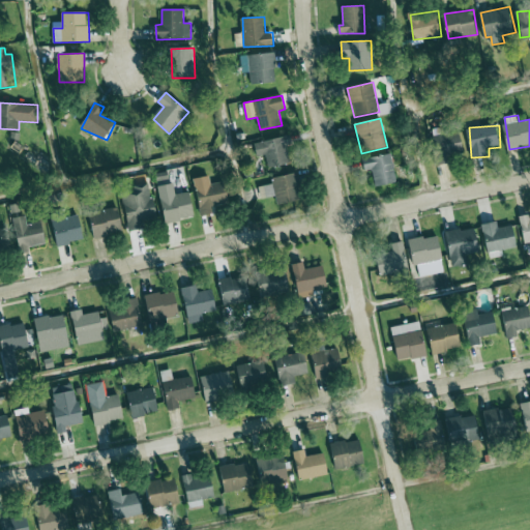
[(465,156),(461,127),(434,131),(438,159),(465,156)]
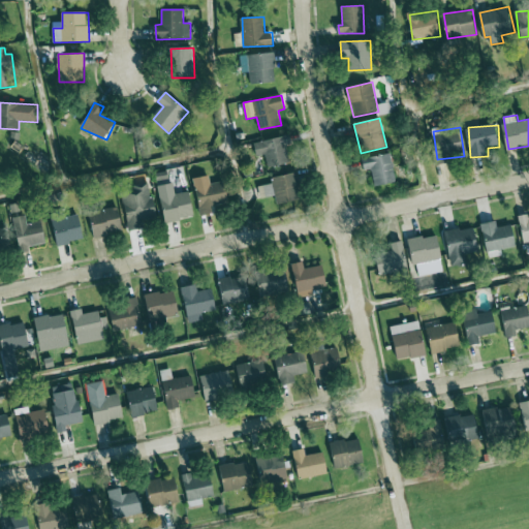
[(268,166),(290,163),(287,136),(254,142),(256,156),(266,155),(268,166)]
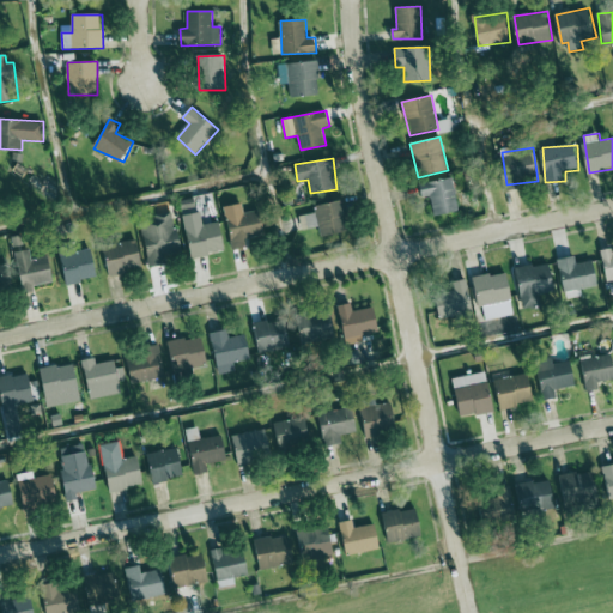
[(432,196),(435,216),(459,212),(455,178),(422,182),(423,198),(432,196)]
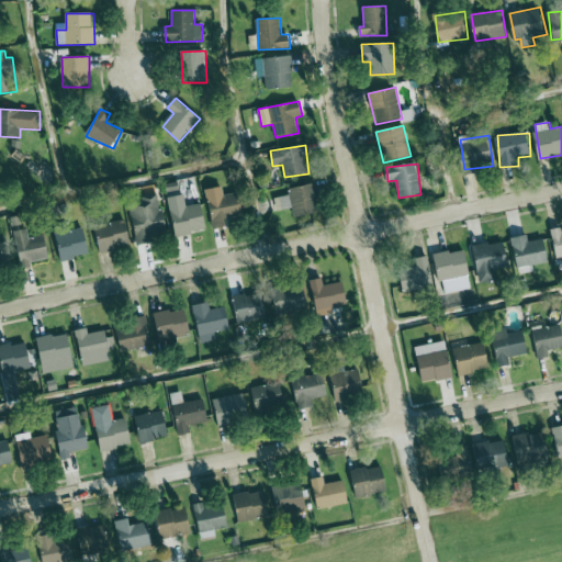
[(167,197),(179,194),(178,182),(166,184),(167,197)]
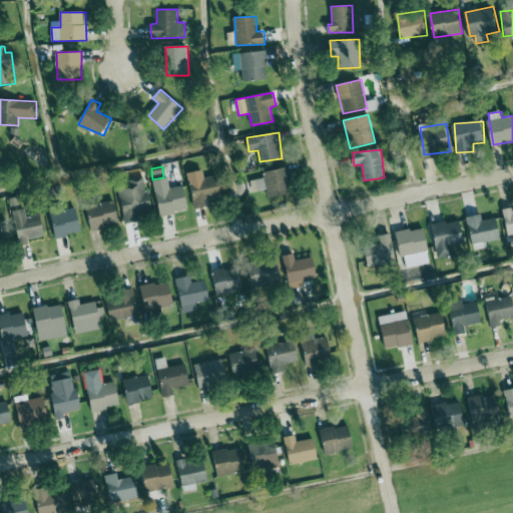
[(292,194),(287,167),(263,172),(264,178),(250,180),(252,192),(268,189),(269,198),(292,194)]
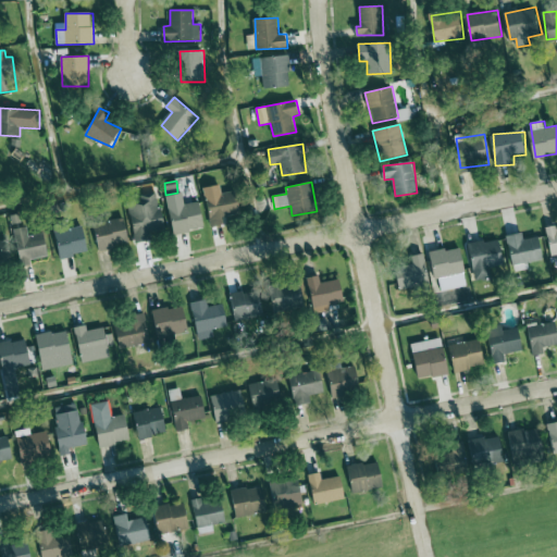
[(203,188),(212,226),(227,223),(225,215),(242,212),(237,190),(222,194),(220,185),(203,188)]
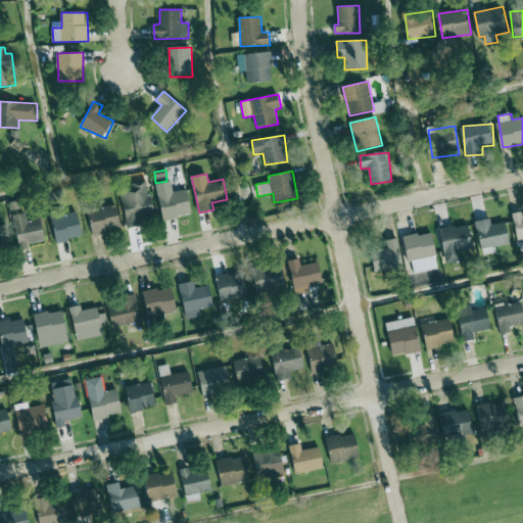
[(188,189),(174,191),(172,181),(156,184),(163,220),(192,214),(188,189)]
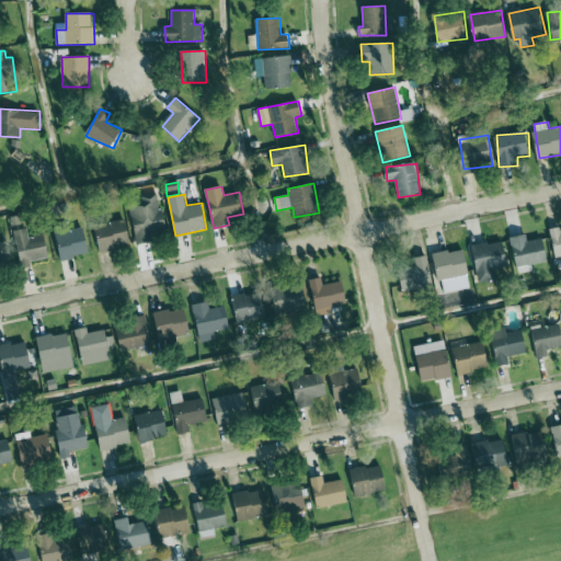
[(165,238),(161,196),(130,199),(135,241),(165,238)]
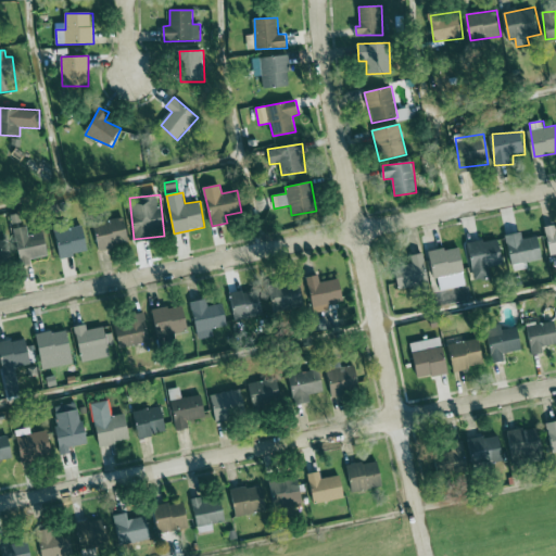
[(47,232),(26,236),(23,214),(12,215),(21,267),(32,265),(32,260),(50,256),(47,232)]
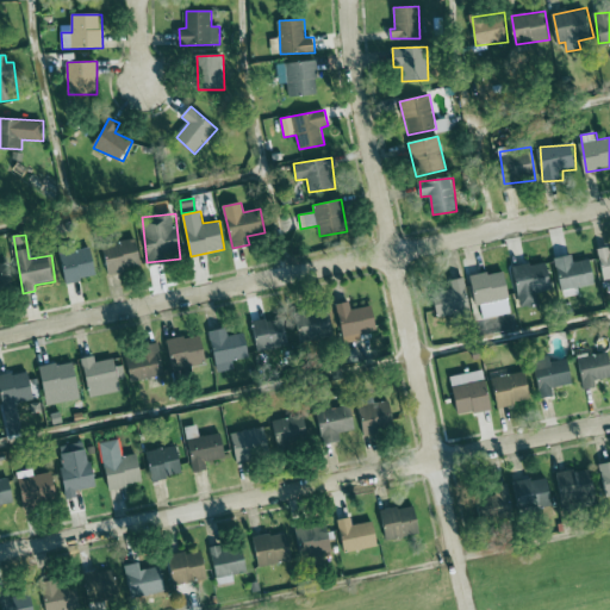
[(109,273),(142,269),(139,240),(105,244),(109,273)]
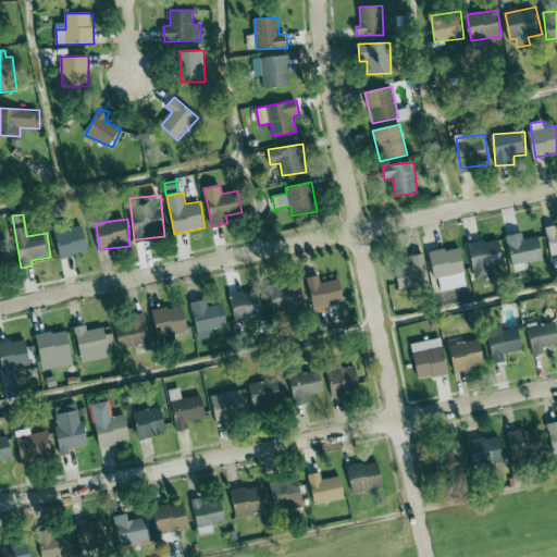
[(556,225),(545,229),(554,257),(556,256),(556,225)]
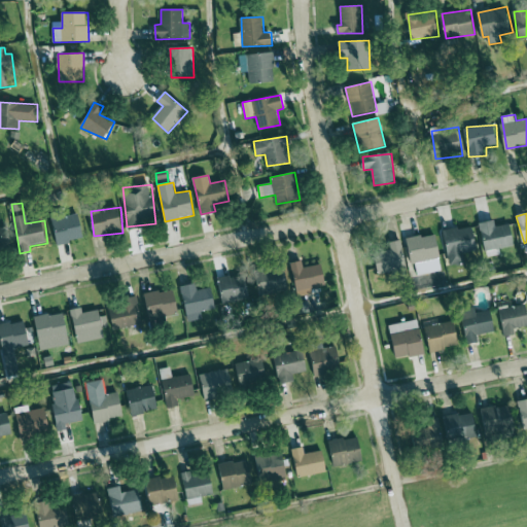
[(57,244),(84,239),(80,214),(53,218),(57,244)]
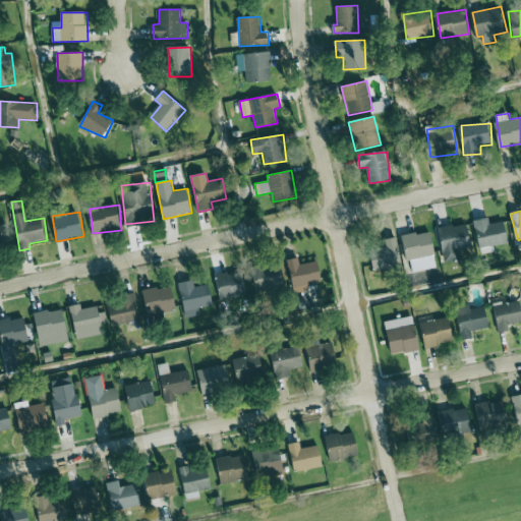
[(475,220),(480,254),(496,252),(496,245),(510,244),(507,222),(490,224),(489,218),(475,220)]
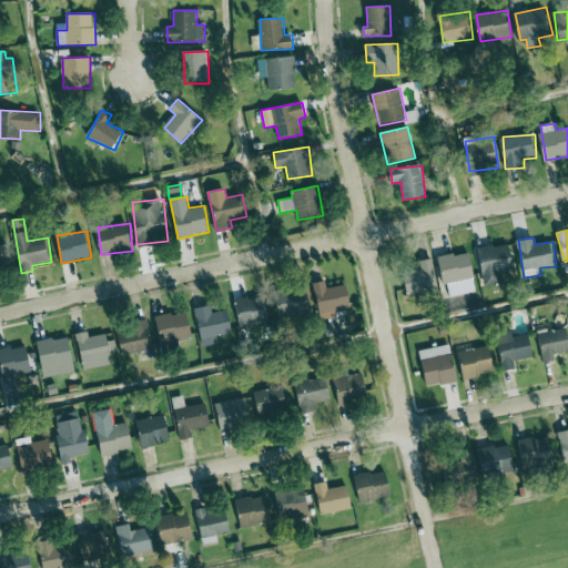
[(477,250),(485,286),(500,283),(498,273),(516,269),(510,243),(477,250)]
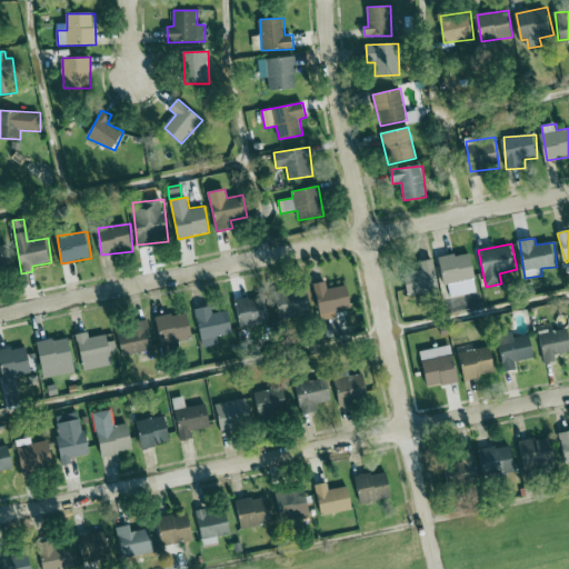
[(0,276),(13,276),(11,246),(0,247),(0,276)]
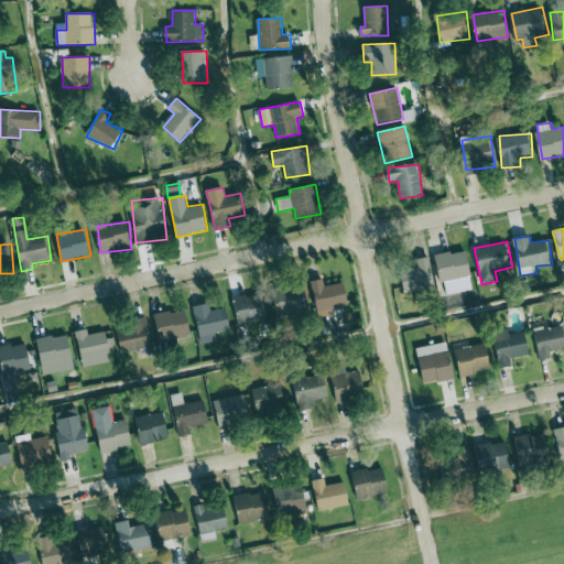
[(475,290),(467,250),(437,256),(445,295),(475,290)]
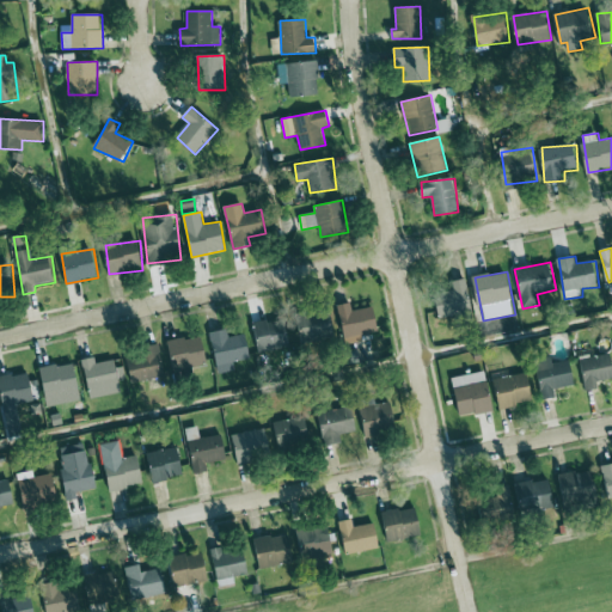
[(441,319),(473,313),(467,282),(436,287),(441,319)]
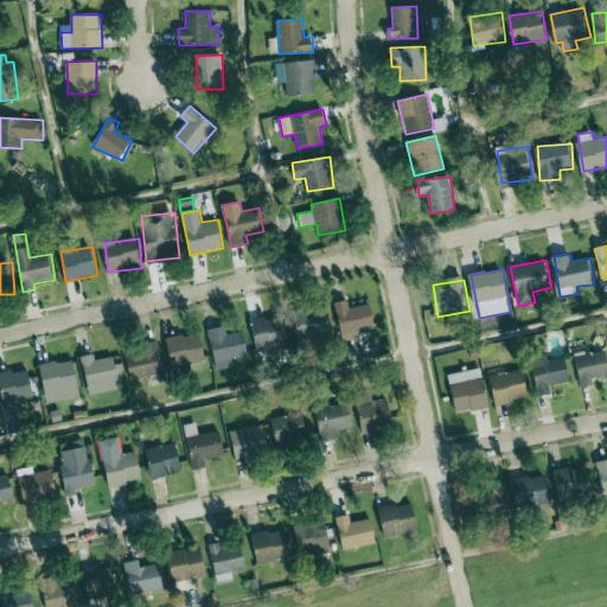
[(376,328),(372,304),(351,308),(350,300),(337,302),(344,342),(362,338),(360,331),(376,328)]
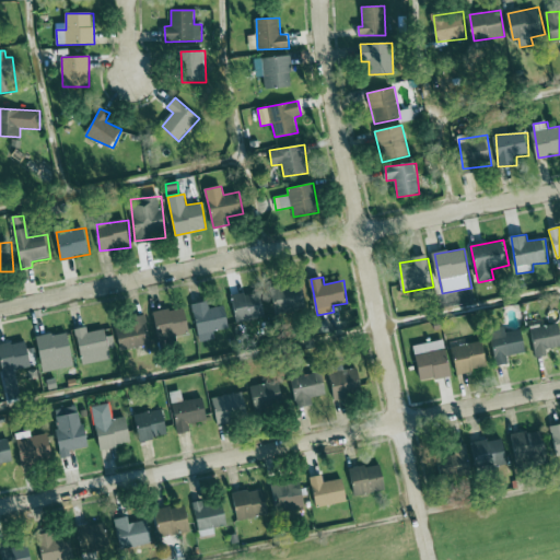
[(306,311),(305,286),(277,287),(278,312),(306,311)]
